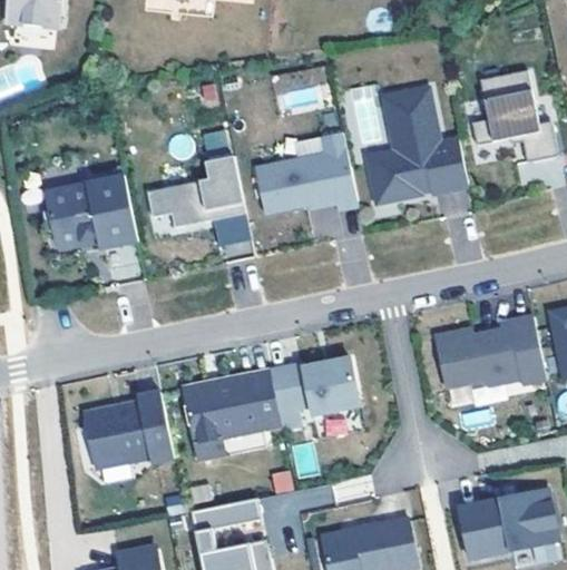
[(5,0),(2,23),(56,28),(58,0),(5,0)]
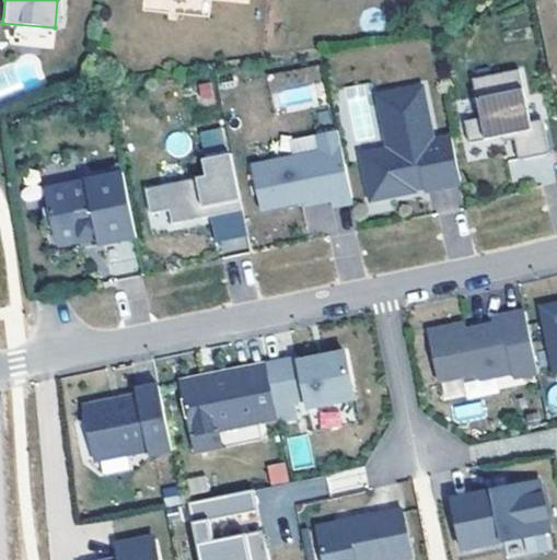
[(269,112),(321,106),(317,67),(266,71),(269,112)]
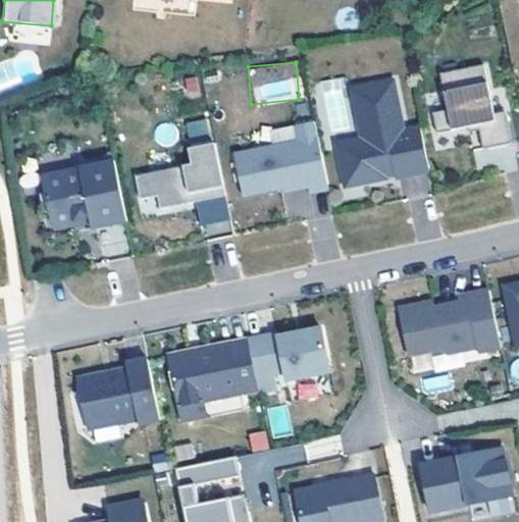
[(431,111),(435,132),(476,123),(481,148),(510,142),(504,109),(491,112),(482,63),(438,71),(446,108),(431,111)]
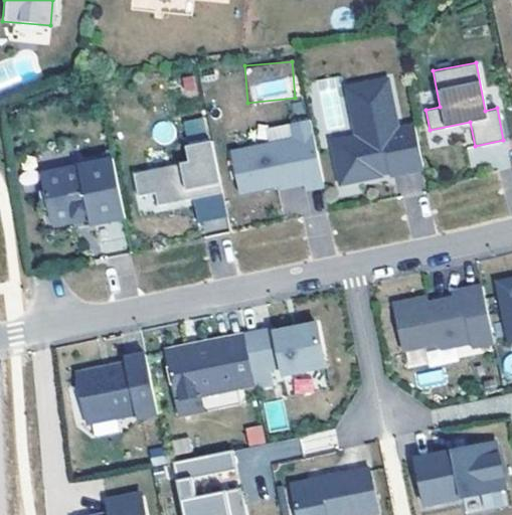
[(320,135),(347,129),(336,75),(309,80),(320,135)]
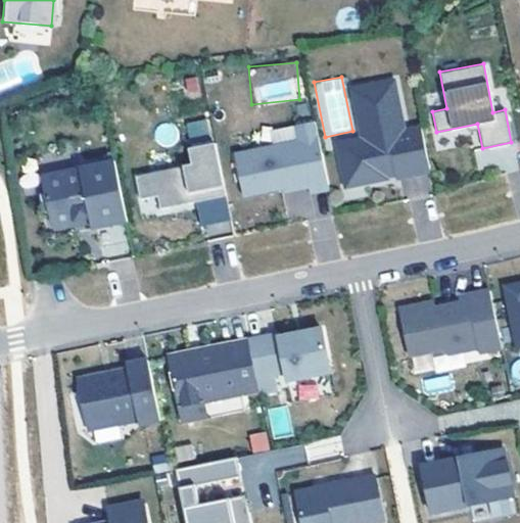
[(428,170),(419,127),(404,130),(392,81),(350,89),(362,143),(336,148),(344,187),(386,179),(384,173),(394,171),(396,177),(428,170)]
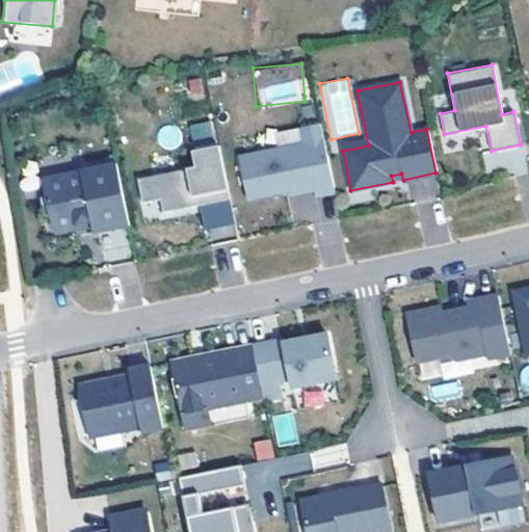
[(208,122),(187,126),(191,148),(212,143),(208,122)]
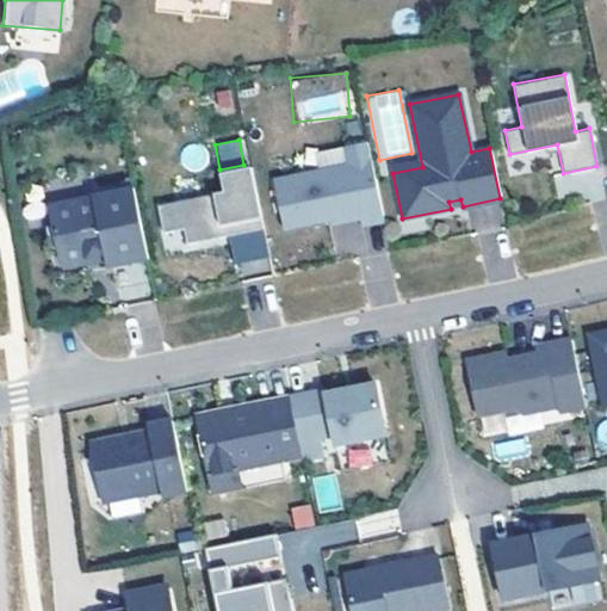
[(360,226),(383,221),(366,141),(342,146),(346,164),(272,179),(283,229),(358,214),(360,226)]
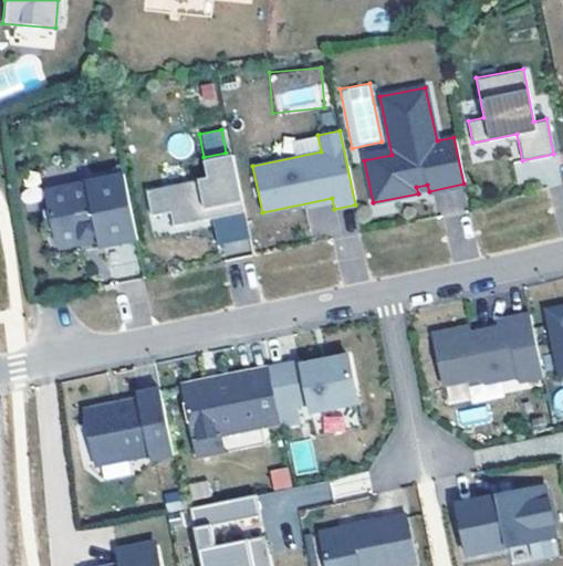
[(363,155),(364,160),(392,155),(391,149),(363,155)]
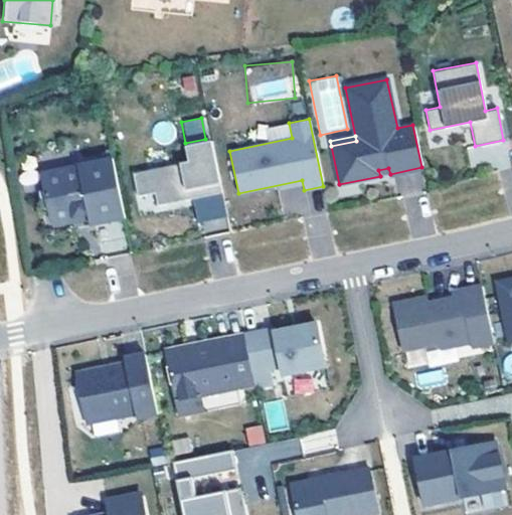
[(221,193),(211,141),(185,147),(188,161),(136,172),(141,194),(156,190),(160,205),(192,199),(221,193)]
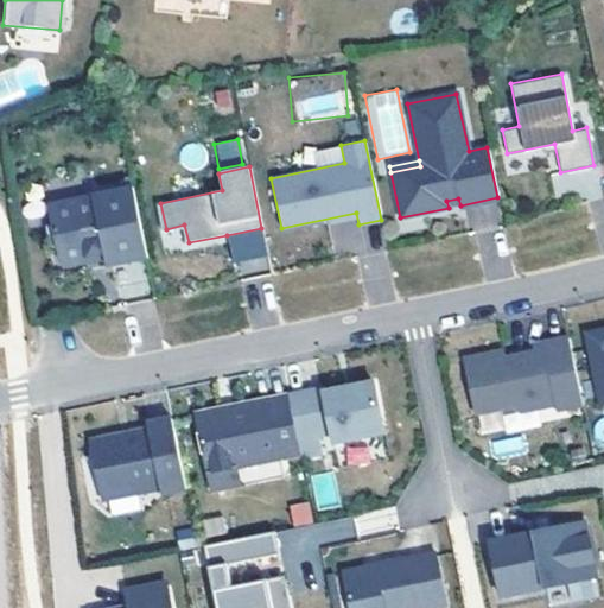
[(146,258),(132,188),(48,204),(58,261),(67,266),(82,263),(87,255),(103,252),(105,258),(106,266),(146,258)]
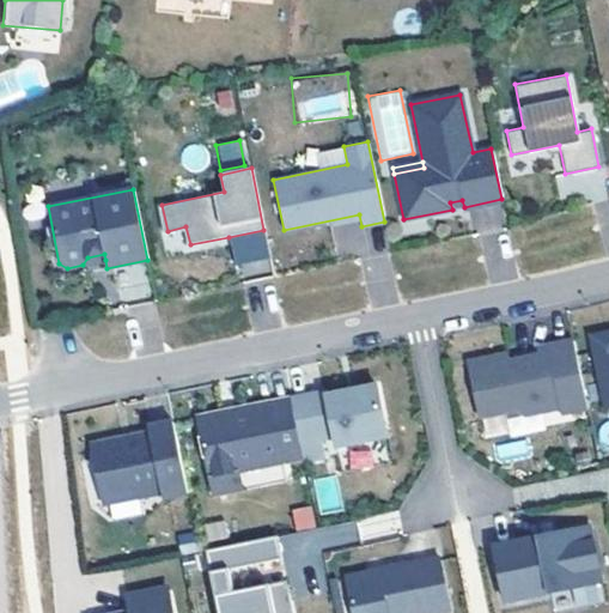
[(497,205),(467,211),(472,231),(500,225),(497,205)]
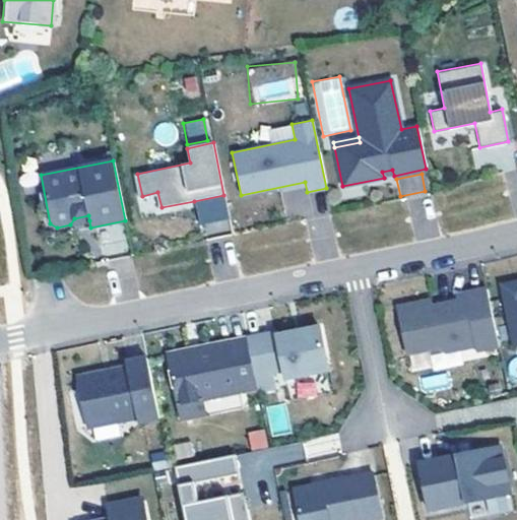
[(223,195),(194,201),(199,225),(229,219),(223,195)]
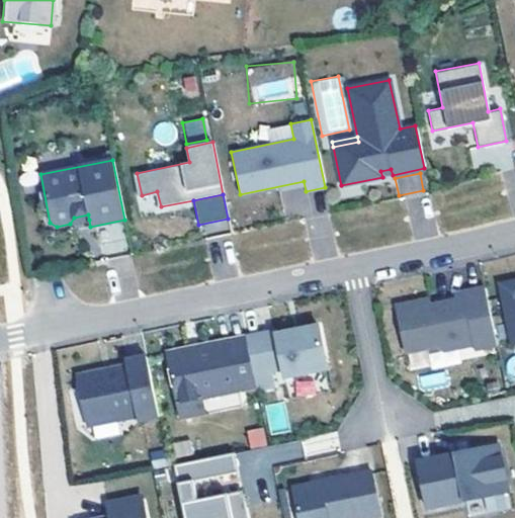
[(74,218),(70,224),(89,220),(88,214),(74,218)]
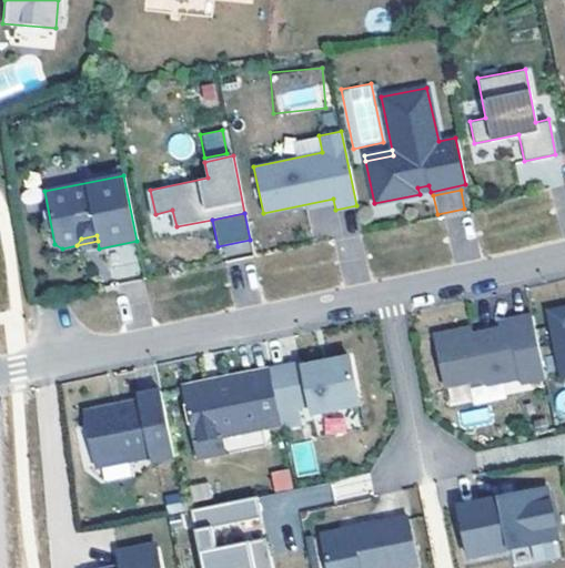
[(564,306),(547,311),(560,374),(564,372),(564,306)]
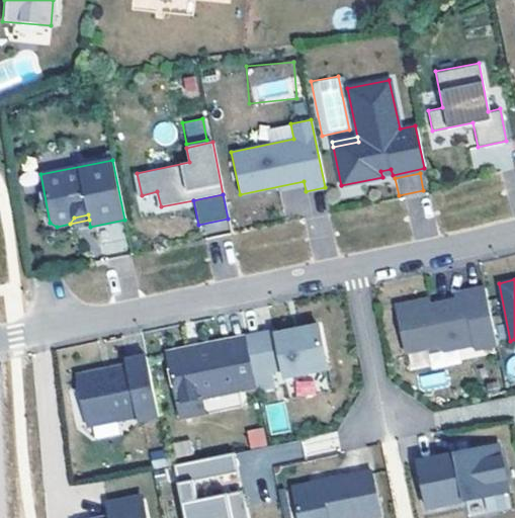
[(496,348),(485,290),(463,294),(464,300),(455,304),(430,308),(429,303),(396,310),(406,356),(437,349),(438,355),(474,347),(475,352),(496,348)]
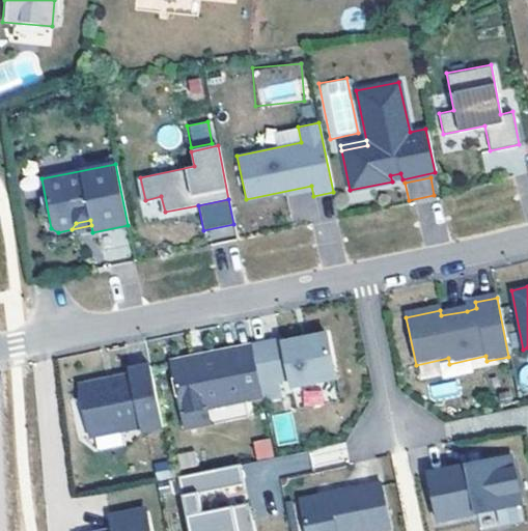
[(476,308),(475,302),(466,304),(467,311),(476,308)]
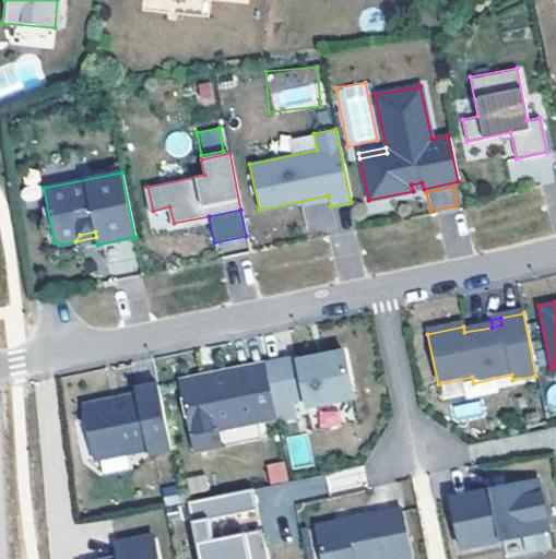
[(296,356),(264,363),(272,404),(304,397),(305,407),(352,397),(342,351),(297,360),(296,356)]
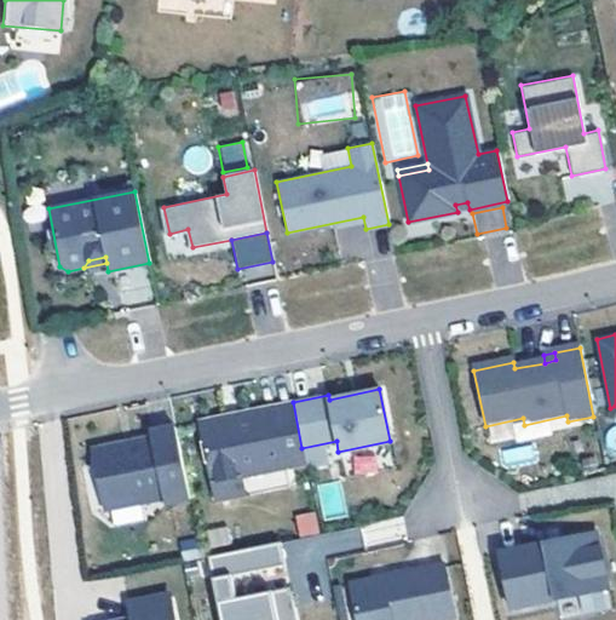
[(301,448),(293,402),(270,407),(271,413),(225,423),(224,417),(203,420),(199,428),(213,500),(243,494),(240,476),(305,463),(301,448)]
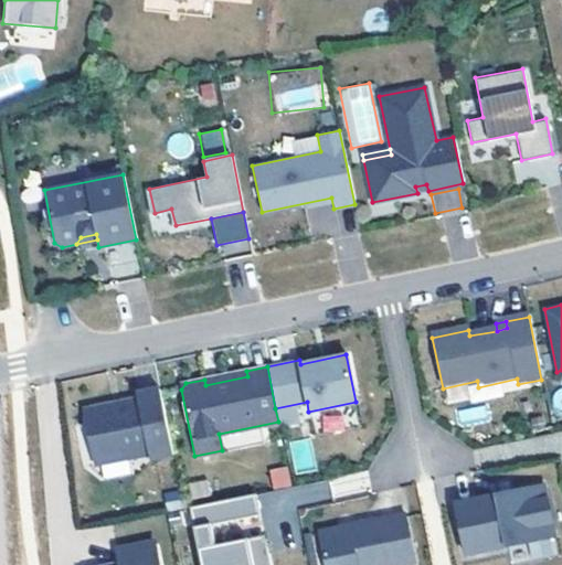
[(246,371),(204,380),(205,385),(247,376),(246,371)]
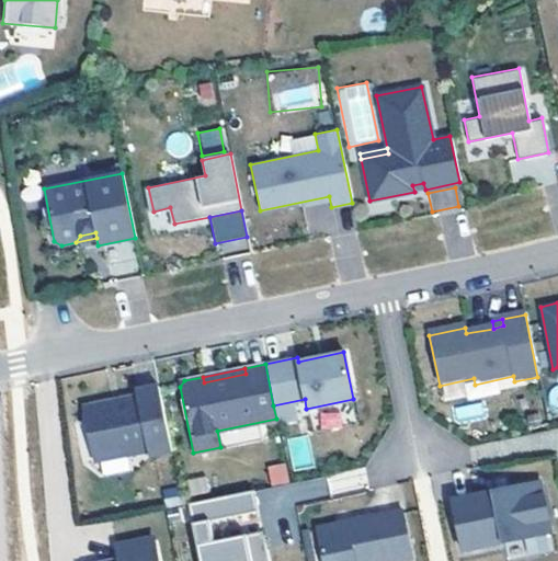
[(171,450),(158,386),(135,390),(136,396),(92,404),(86,414),(94,460),(131,453),(129,447),(146,444),(148,455),(171,450)]
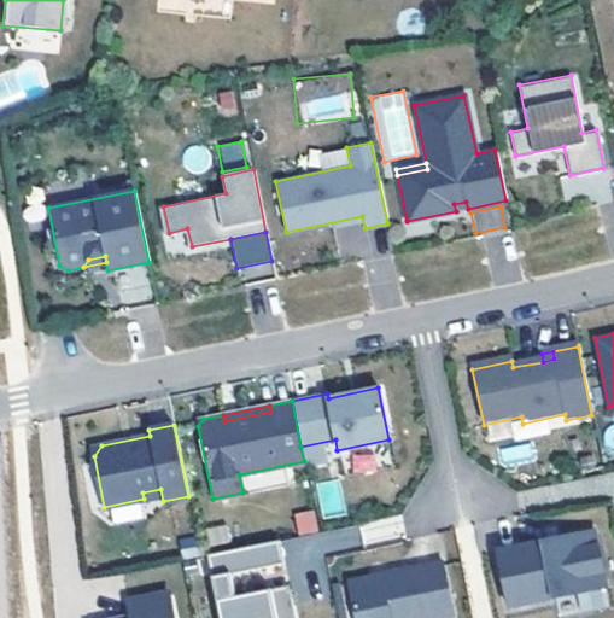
[(527,442),(497,449),(501,466),(531,459),(527,442)]
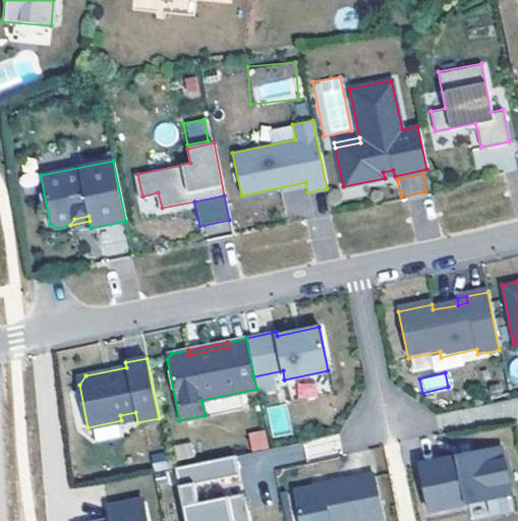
[(313,397),(313,383),(293,382),(293,397),(313,397)]
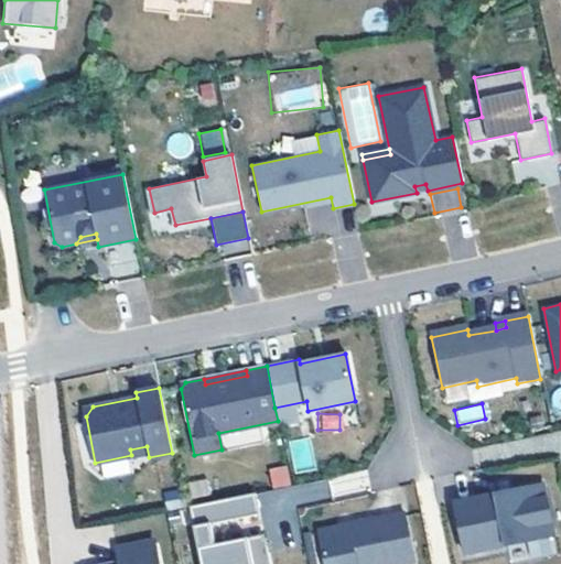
[(129,473),(128,462),(98,464),(99,476),(129,473)]
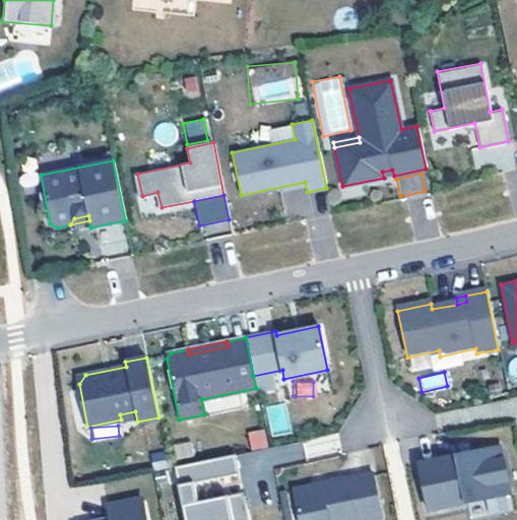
[(248,434),(251,450),(268,447),(264,430),(248,434)]
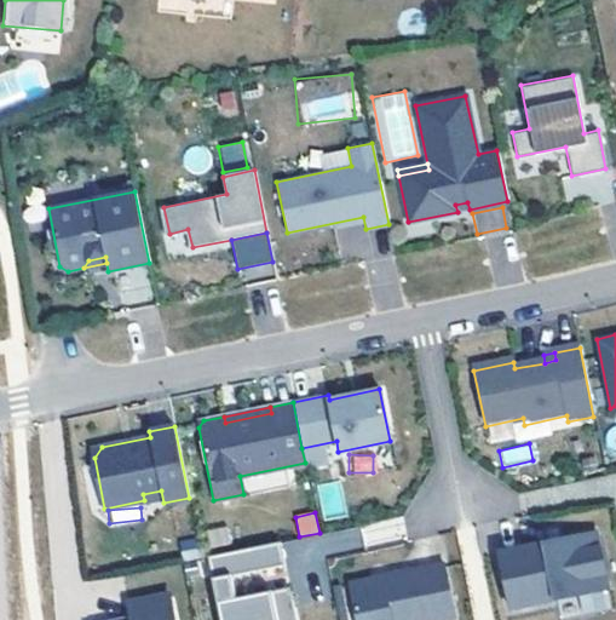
[(322,533),(326,552),(358,546),(355,528),(322,533)]
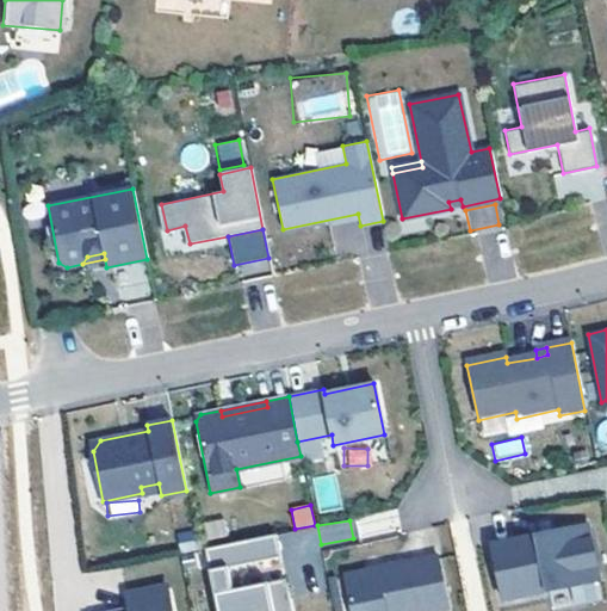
[(599,584),(587,528),(557,535),(558,538),(534,542),(533,539),(490,548),(501,603),(599,584)]
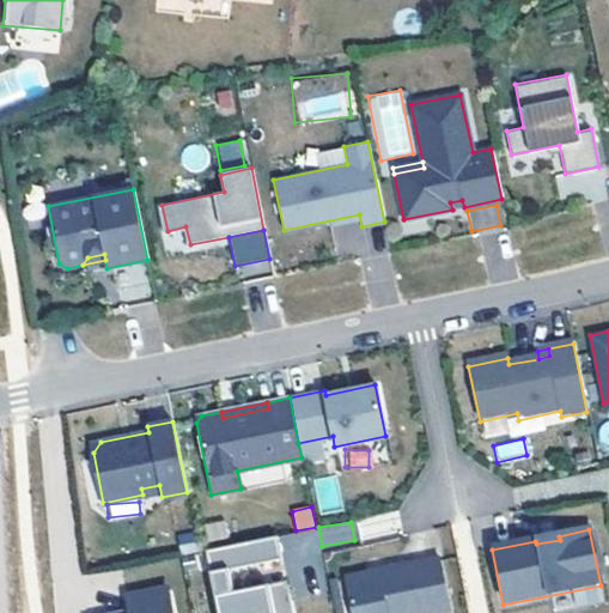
[(276,535),(251,540),(256,563),(280,558),(276,535)]
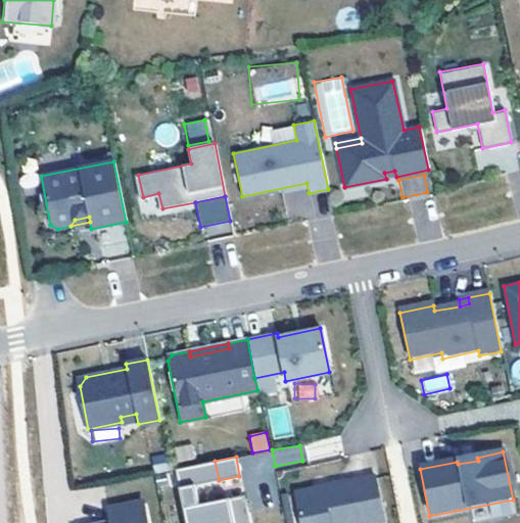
[(215,461),(175,469),(185,522),(248,522),(243,495),(198,505),(194,485),(219,480),(215,461)]
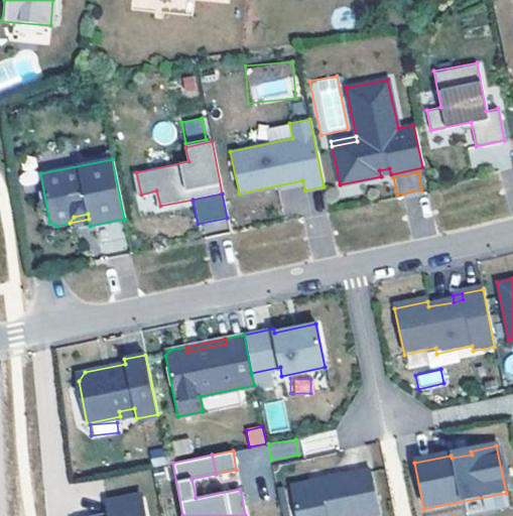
[(151,468),(153,479),(163,477),(161,467),(151,468)]
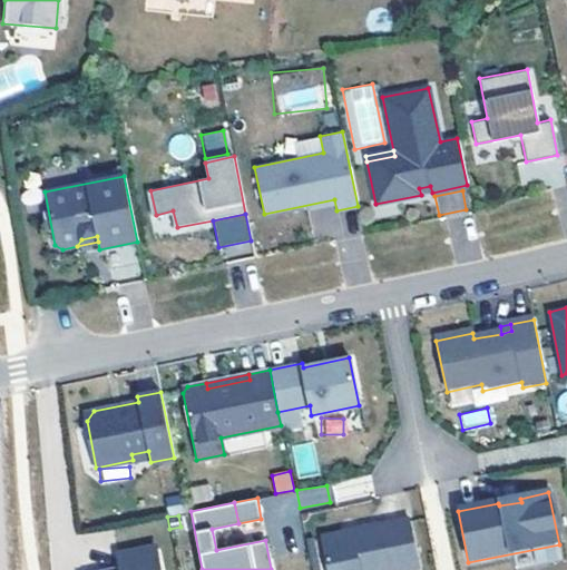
[(407,521),(320,539),(326,569),(416,569),(418,569),(407,521)]
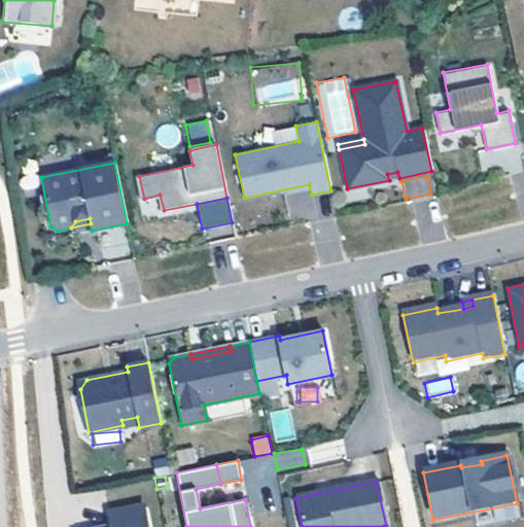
[(147,526),(143,506),(127,510),(127,507),(112,510),(115,522),(110,523),(88,526),(147,526)]
